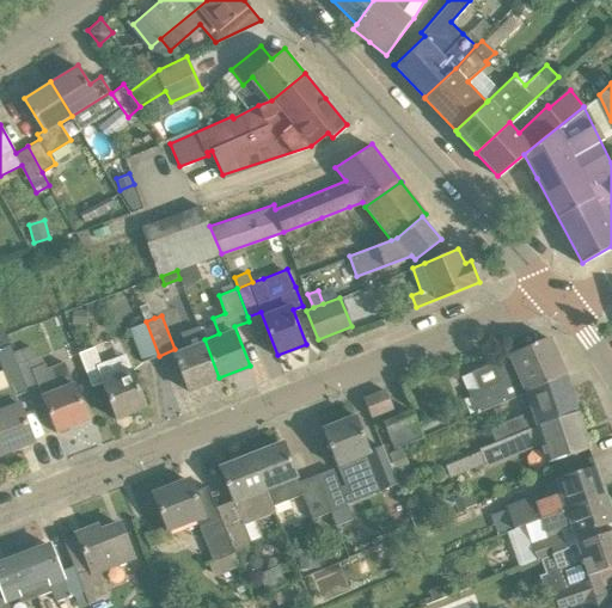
[(144,362),(159,356),(146,321),(130,327),(144,362)]
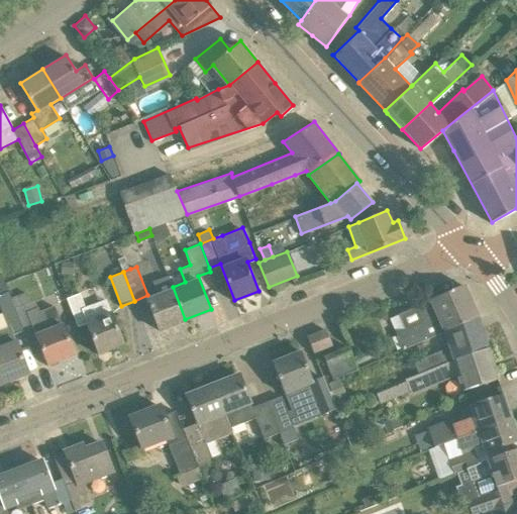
[(158,293),(146,297),(160,329),(185,319),(173,287),(168,275),(152,280),(158,293)]
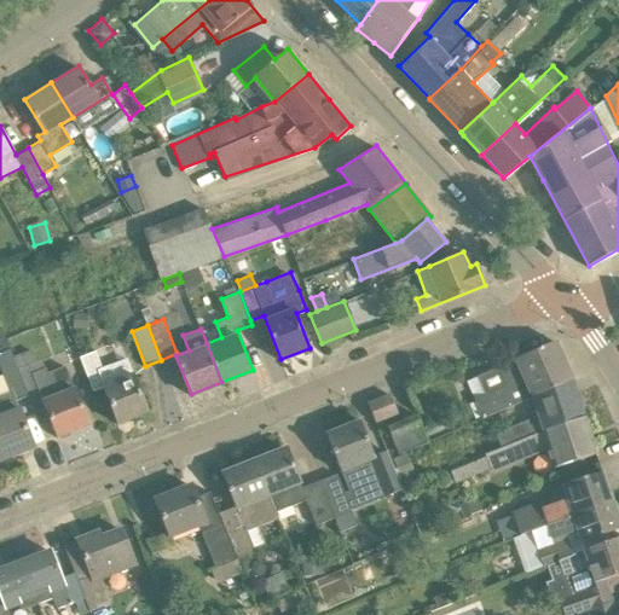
[(572,378),(555,340),(476,372),(484,392),(474,395),(481,416),(531,395),(572,378)]
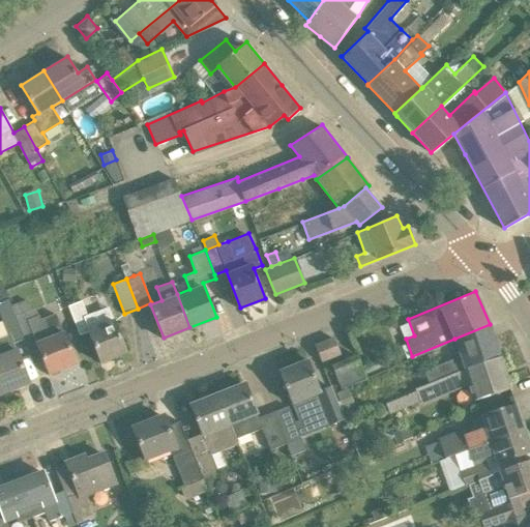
[(0,337),(0,382),(3,391),(30,381),(15,342),(25,338),(11,303),(7,294),(0,296),(0,311),(8,333),(0,337)]
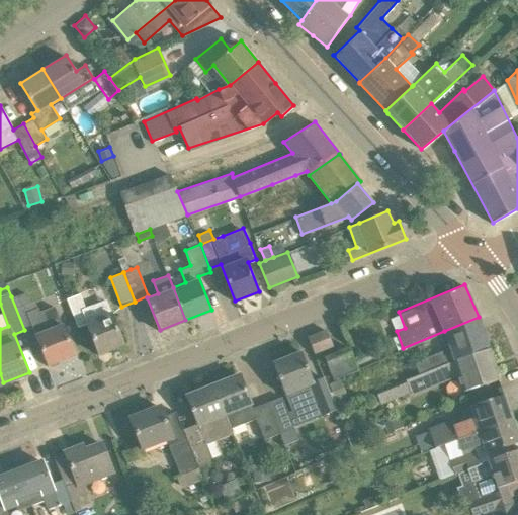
[(32,326),(48,364),(74,354),(54,302),(35,308),(32,301),(30,302),(26,291),(11,296),(24,330),(32,326)]
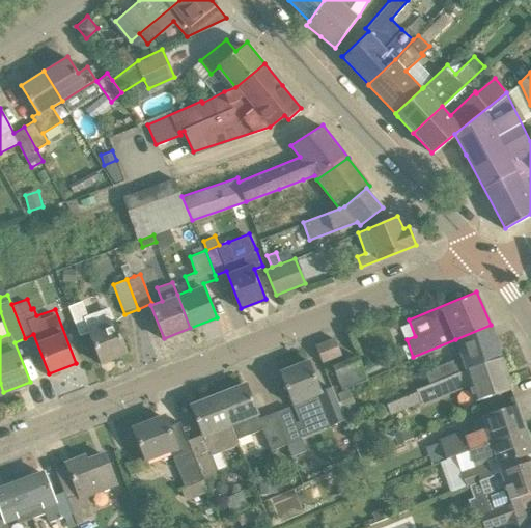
[(89,331),(101,362),(128,352),(114,318),(113,318),(109,306),(87,314),(82,300),(68,305),(80,334),(89,331)]
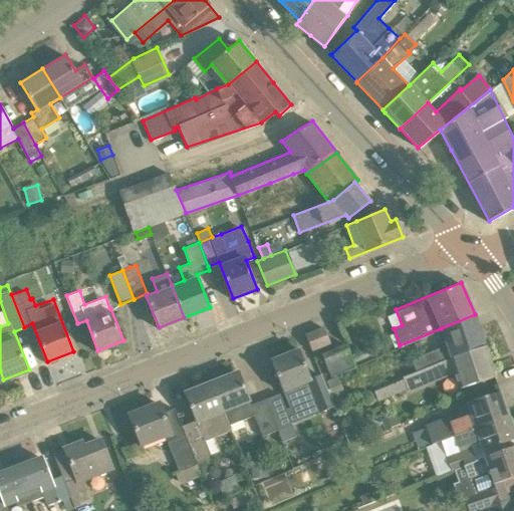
[(484,342),(475,314),(441,328),(446,343),(422,353),(423,355),(412,359),(416,370),(484,342)]
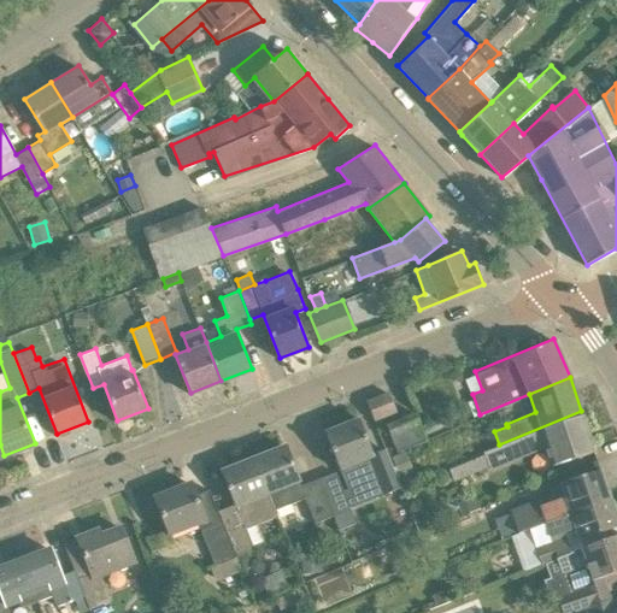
[(366,400),(374,418),(395,410),(388,392),(366,400)]
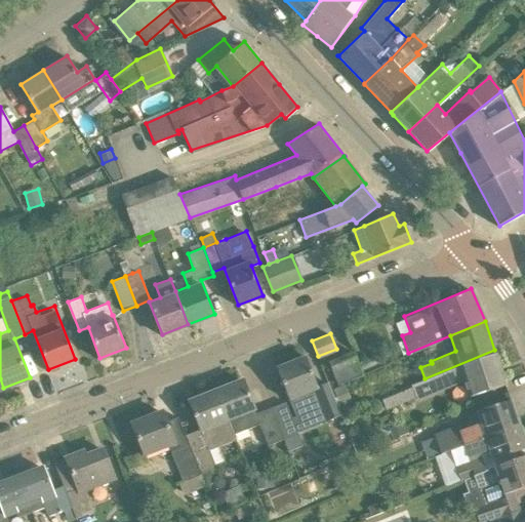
[(506,383),(494,350),(425,378),(411,384),(415,397),(463,377),(469,395),(506,383)]
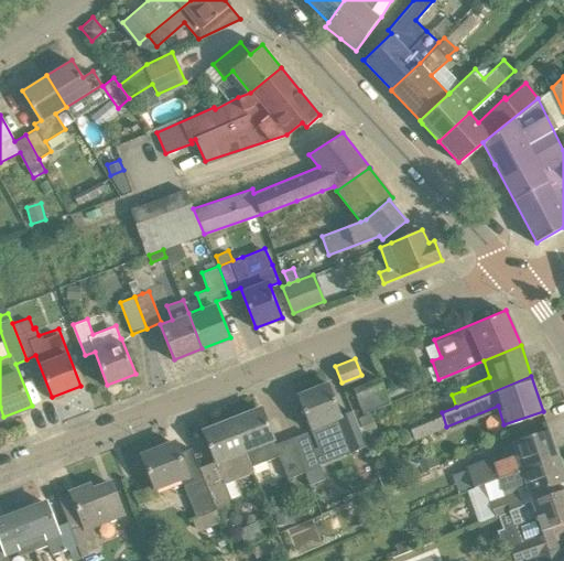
[(379,377),(355,387),(364,412),(390,402),(379,377)]
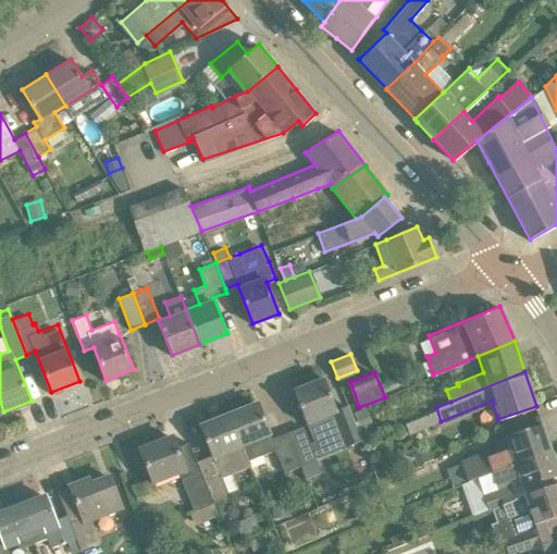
[(294,390),(311,435),(314,442),(342,431),(347,445),(362,440),(358,430),(351,413),(347,404),(336,409),(324,377),(294,390)]
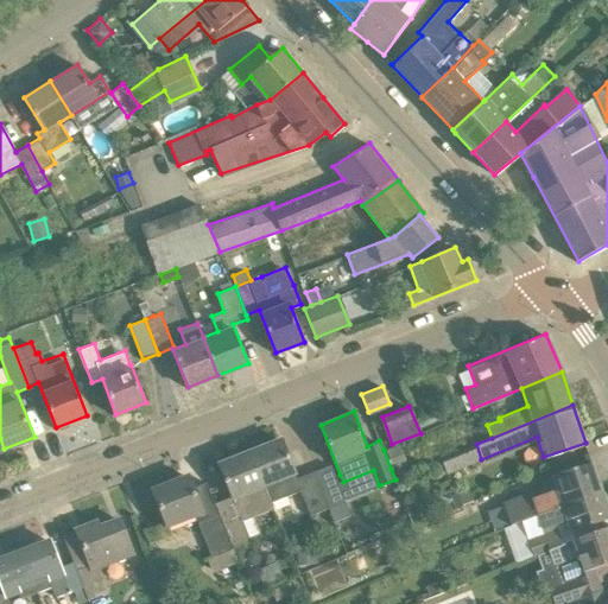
[(282,439),(251,451),(271,502),(301,490),(310,515),(329,507),(315,470),(314,465),(295,472),(282,439)]
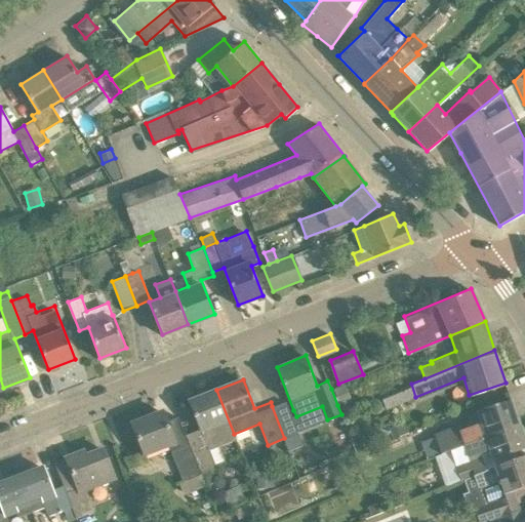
[(345,383),(331,389),(337,405),(351,400),(345,383)]
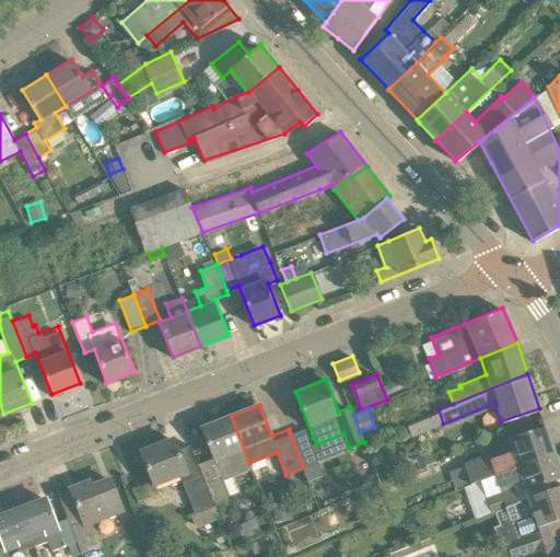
[(411,436),(431,428),(426,414),(406,421),(411,436)]
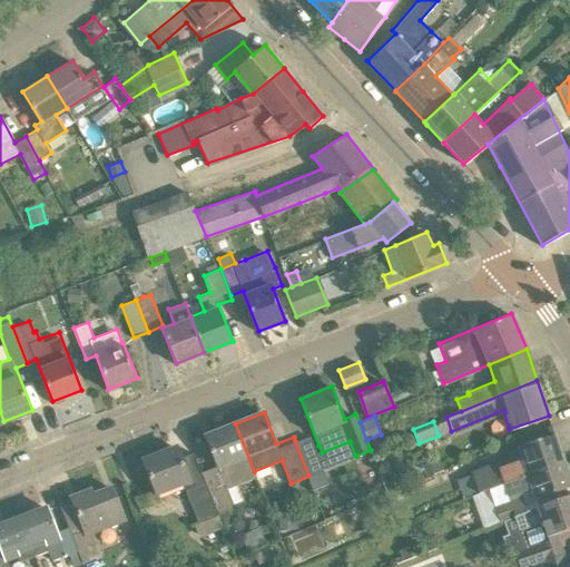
[(228,489),(256,479),(254,471),(235,423),(206,436),(217,465),(202,471),(218,512),(218,514),(235,507),(228,489)]
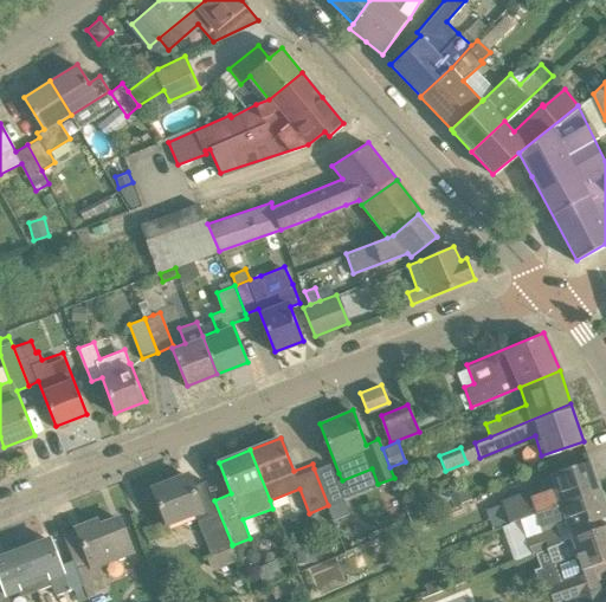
[(528,490),(522,492),(501,500),(509,523),(520,518),(559,500),(599,486),(591,459),(549,473),(554,490),(530,498),(528,490)]
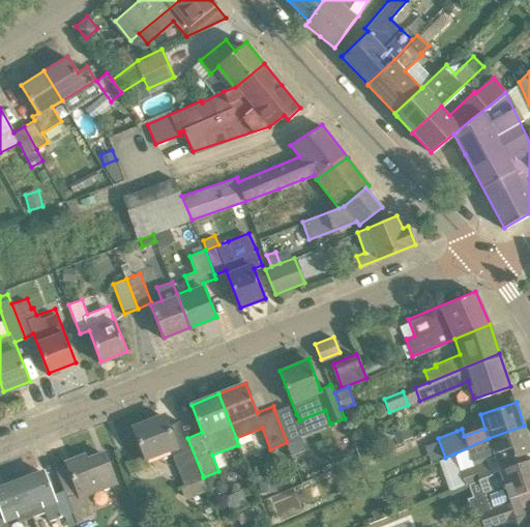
[(289,404),(274,410),(287,442),(292,455),(305,448),(301,436),(289,404)]
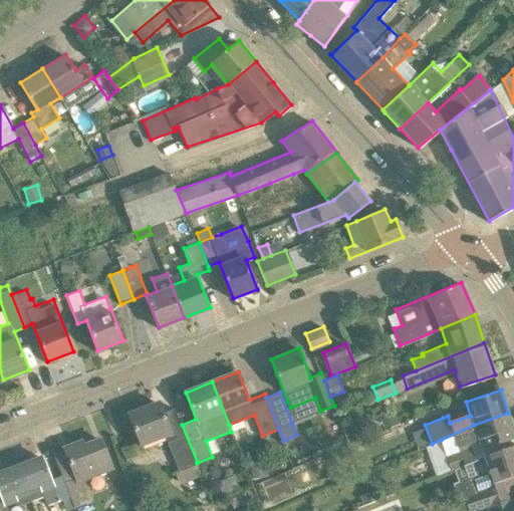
[(176,438),(189,466),(197,462),(182,425),(175,407),(163,411),(160,403),(130,415),(142,446),(166,437),(167,441),(176,438)]
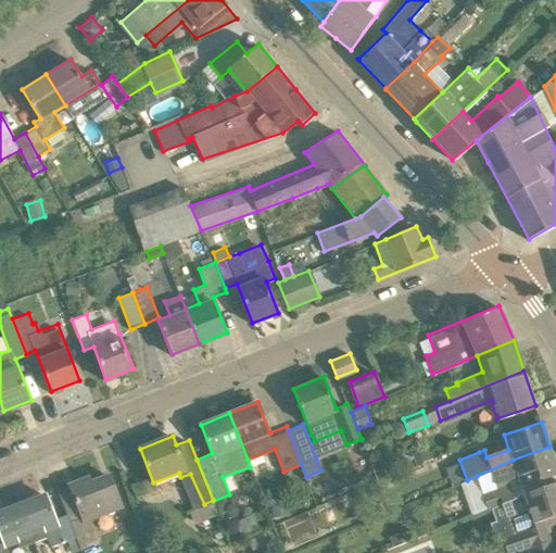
[(417,464),(433,456),(428,445),(412,453),(417,464)]
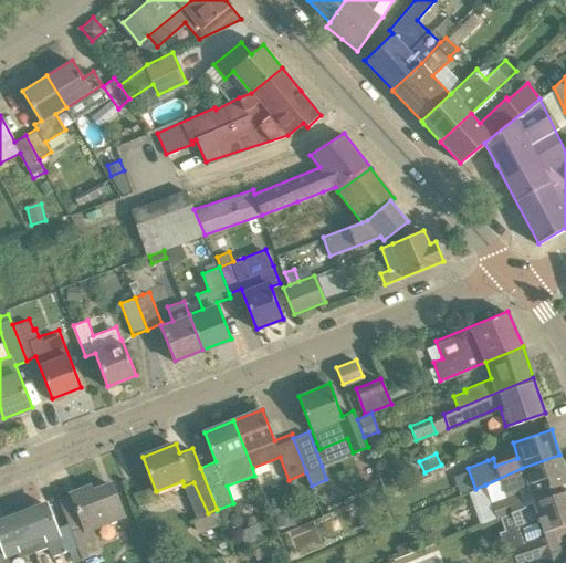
[(533,502),(530,494),(565,482),(565,475),(559,455),(522,468),(485,485),(498,518),(502,515),(533,502)]
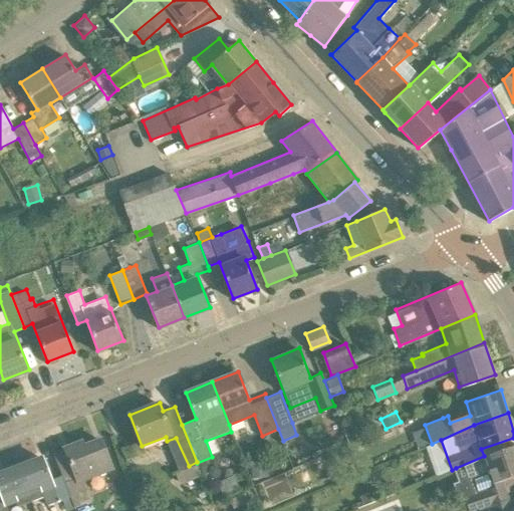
[(85,480),(112,469),(101,439),(83,446),(81,442),(65,448),(67,453),(55,457),(62,475),(70,496),(74,507),(92,500),(85,480)]
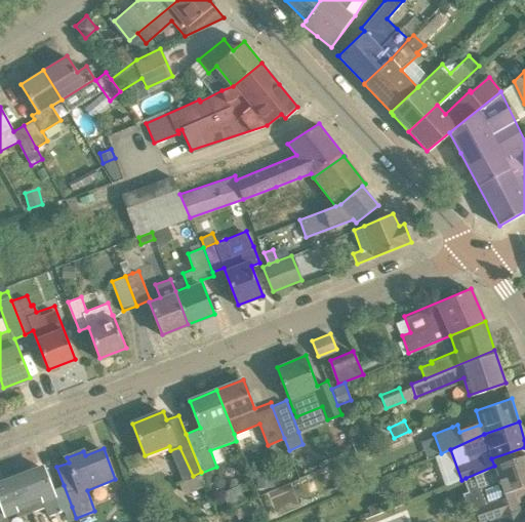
[(524,454),(494,466),(466,478),(471,491),(479,488),(485,504),(476,507),(481,521),(483,521),(498,517),(519,509),(513,490),(524,485),(524,454)]
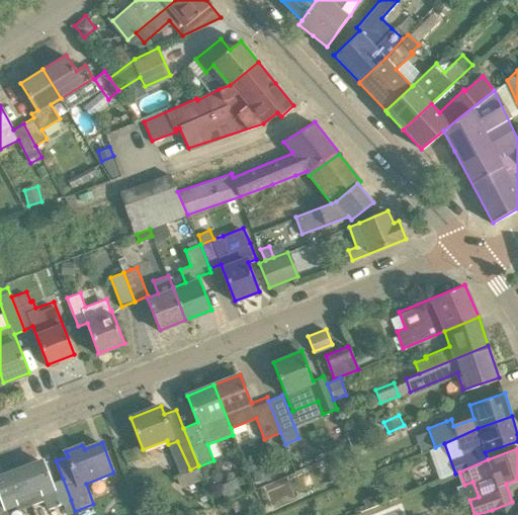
[(44,500),(47,509),(63,503),(71,500),(63,479),(52,482),(42,460),(19,469),(32,504),(44,500)]
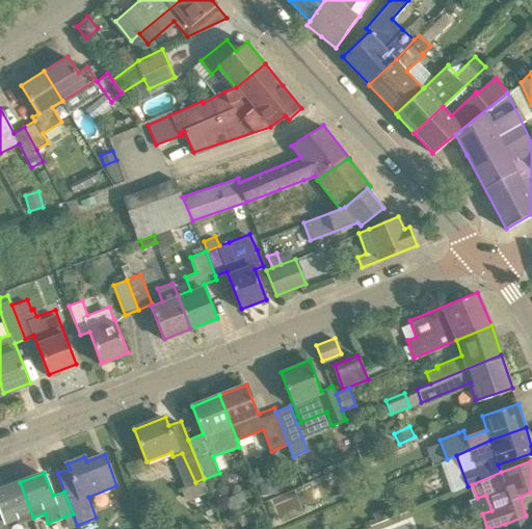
[(209,492),(204,479),(204,478),(195,482),(182,488),(187,500),(209,492)]
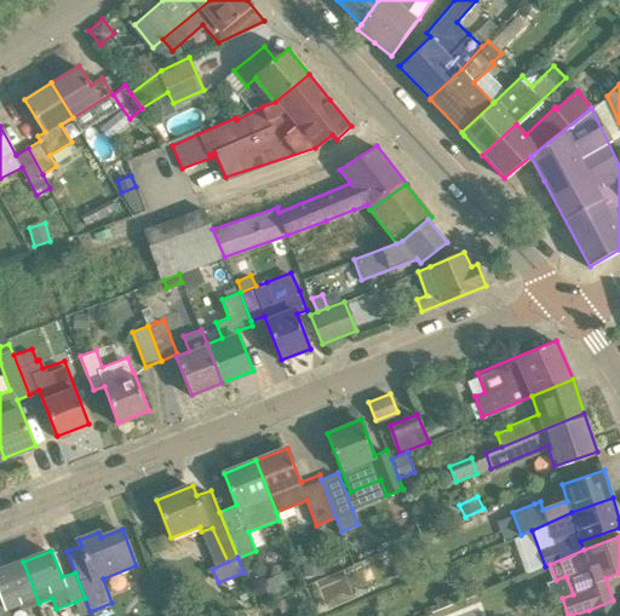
[(304,576),(325,574),(322,559),(302,562),(304,576)]
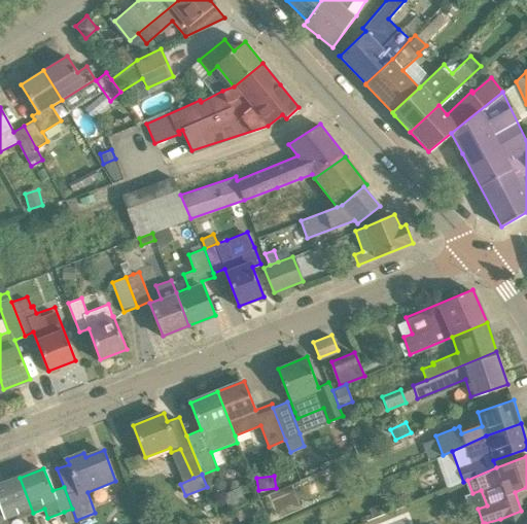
[(20,478),(0,485),(0,523),(8,523),(6,517),(16,514),(19,518),(33,513),(20,478)]
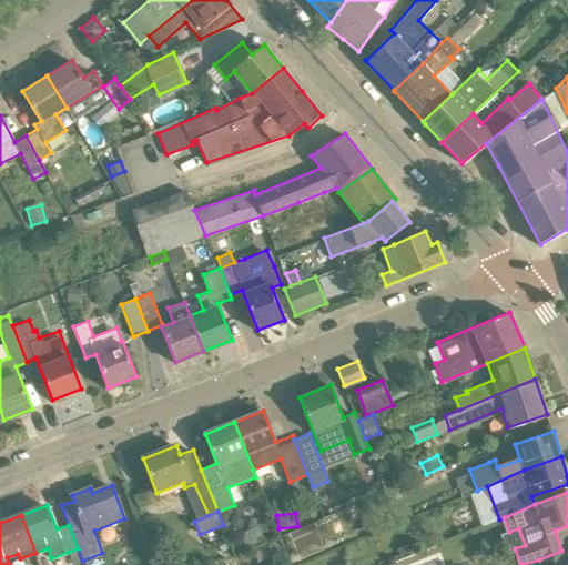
[(241,532),(247,548),(265,541),(259,524),(241,532)]
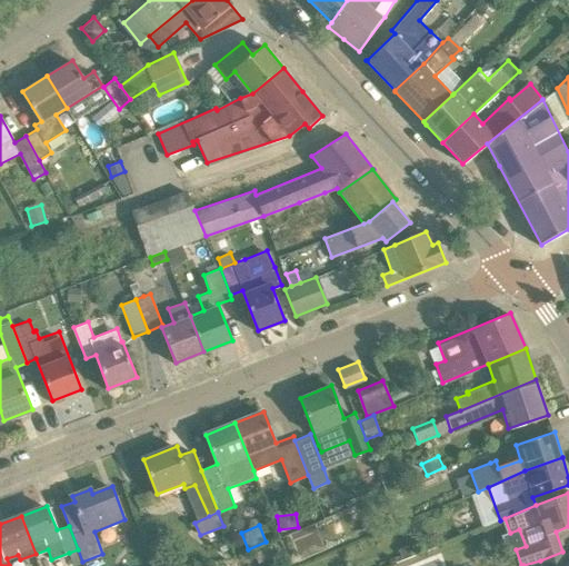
[(399,548),(403,558),(421,552),(418,540),(399,548)]
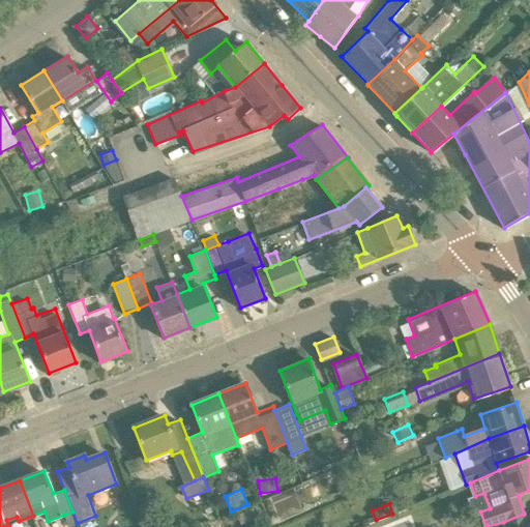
[(249,509),(241,511),(243,517),(245,522),(253,519),(249,509)]
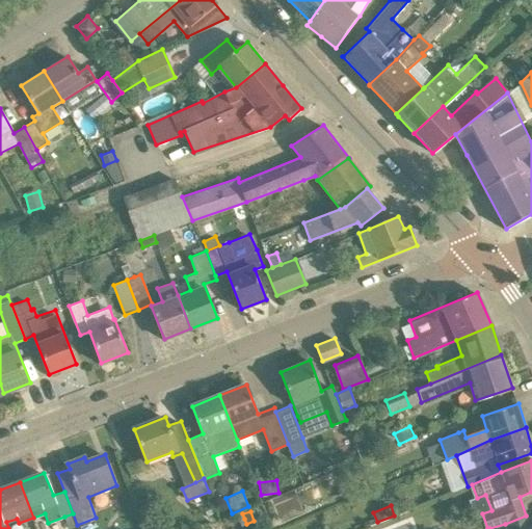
[(69,528),(77,525),(73,513),(64,517),(69,528)]
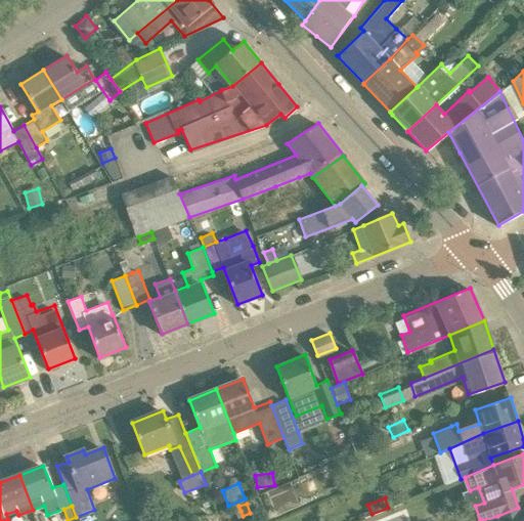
[(523,520),(522,520),(518,508),(497,516),(498,520),(523,520)]
